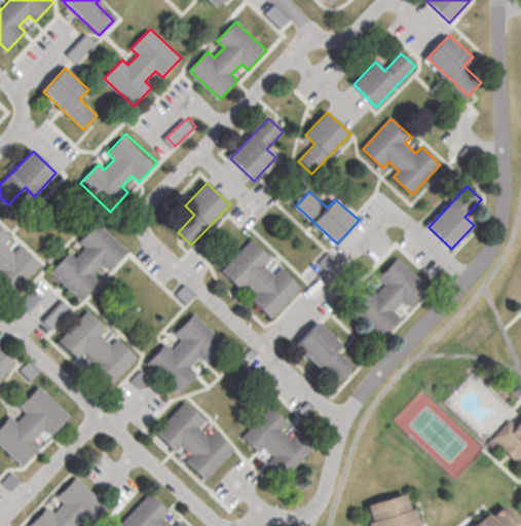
[(52,271),(71,253),(76,258),(86,248),(79,241),(99,222),(129,251),(111,270),(104,264),(94,274),(100,280),(82,300),(52,271)]
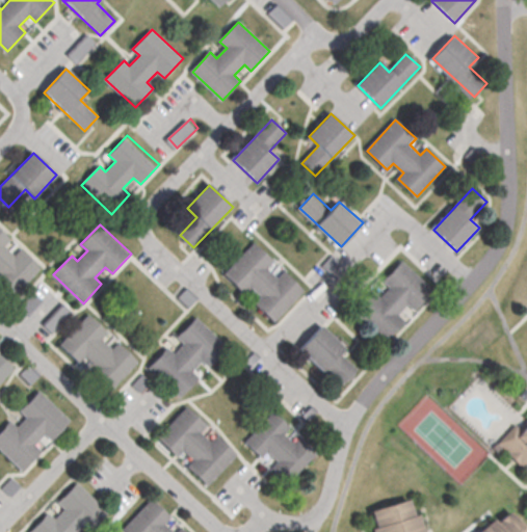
[(12,298),(0,287),(0,230),(10,240),(4,246),(15,257),(21,250),(41,268),(12,298)]
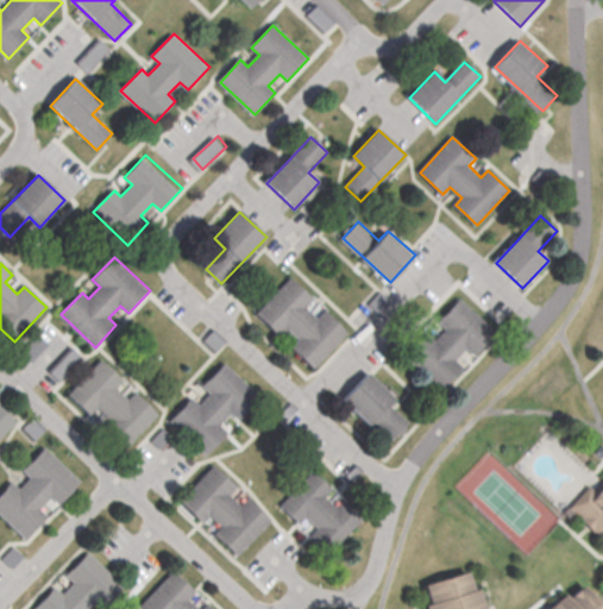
[(315,368),(293,346),(300,339),(288,328),(281,337),(257,315),(290,278),(314,300),(306,308),(319,319),(326,312),(347,332),(315,368)]
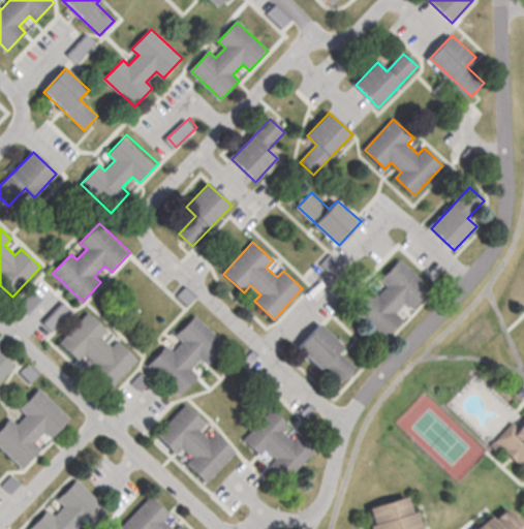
[(356,311),(373,291),(379,298),(389,287),(382,281),(401,260),(432,289),(413,310),(406,303),(397,314),(403,319),(386,339),(356,311)]
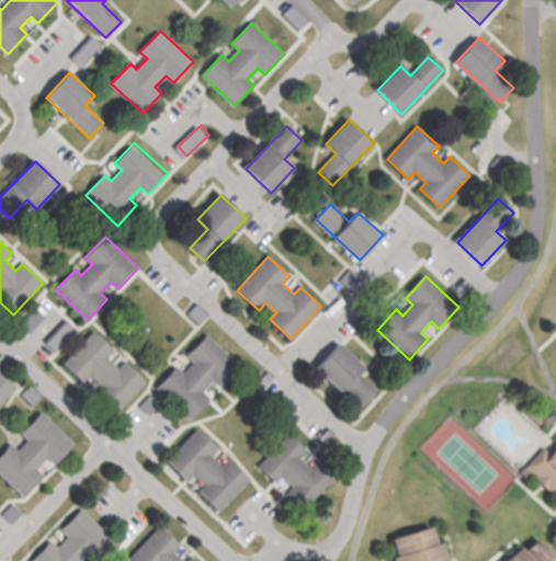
[(57,350),(66,340),(57,332),(48,342),(57,350)]
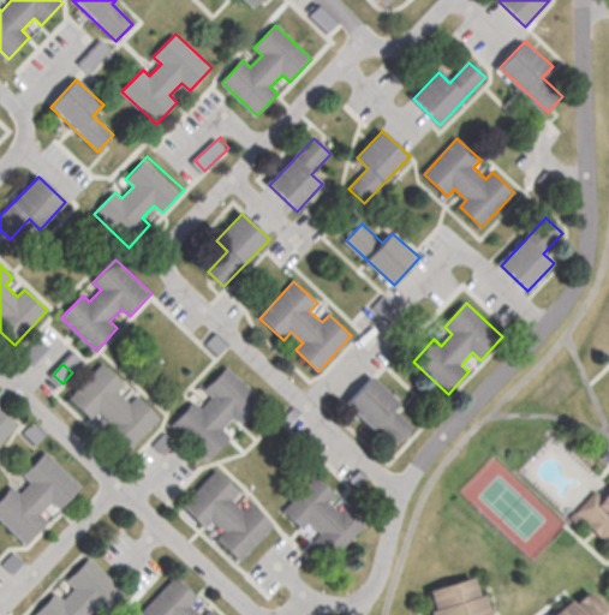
[(129,453),(106,433),(113,425),(101,413),(94,422),(70,400),(103,364),(126,386),(119,393),(132,405),(138,398),(161,418),(129,453)]
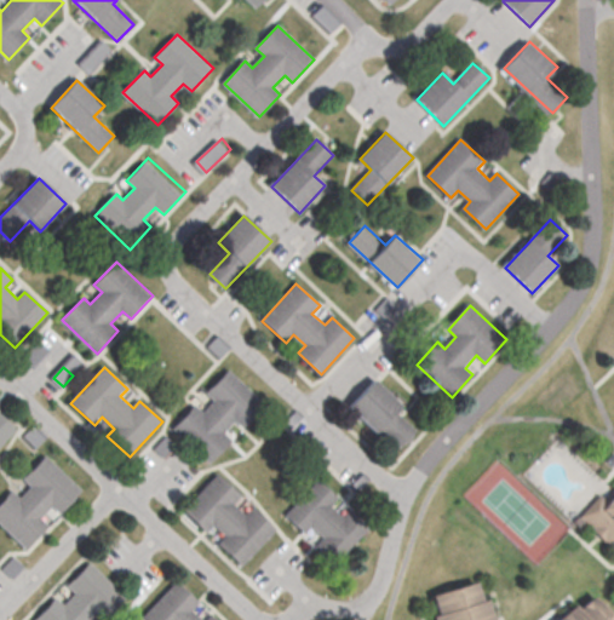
[(176,430),(196,407),(204,414),(216,402),(207,394),(229,371),(265,406),(244,429),(236,420),(224,434),(231,440),(211,463),(176,430)]
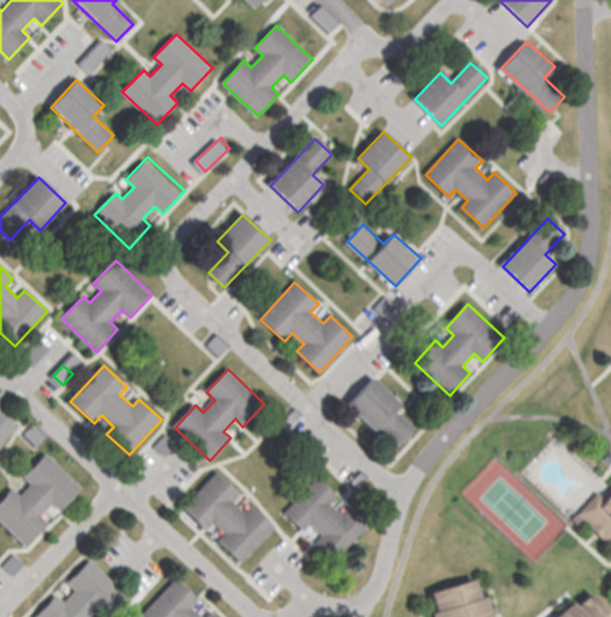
[(374,378),(348,406),(377,434),(382,428),(401,446),(416,429),(398,412),(403,406),(374,378)]
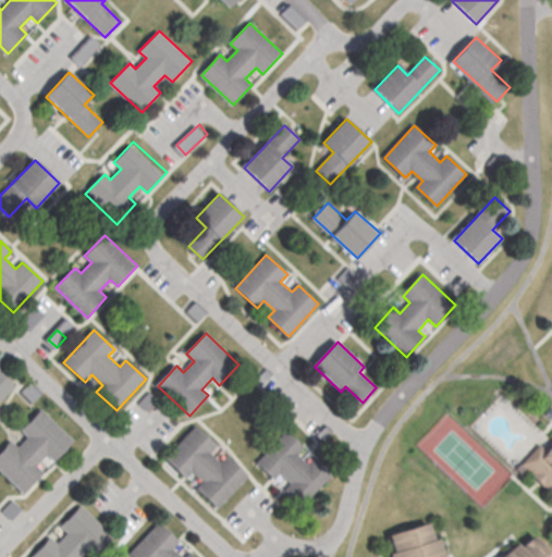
[(0,403),(0,371),(15,386),(0,403)]
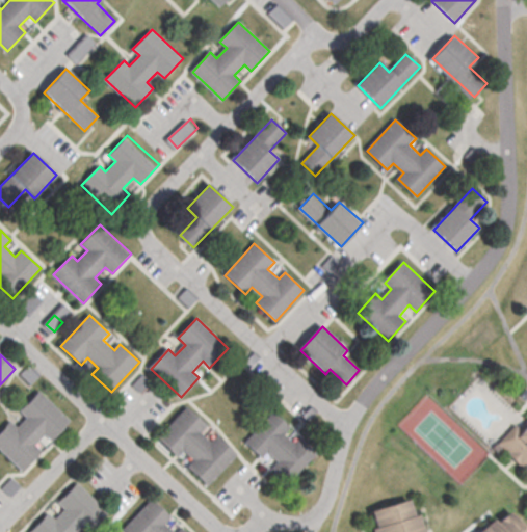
[(0,448),(0,433),(11,422),(17,428),(27,418),(20,411),(38,392),(71,421),(52,441),(45,434),(34,445),(41,451),(23,470),(0,448)]
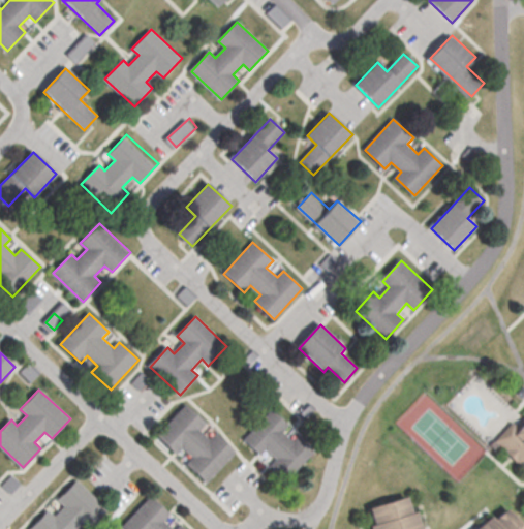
[(208,481),(188,464),(194,458),(184,448),(178,455),(157,436),(186,405),(207,424),(199,431),(211,440),(217,434),(236,452),(208,481)]
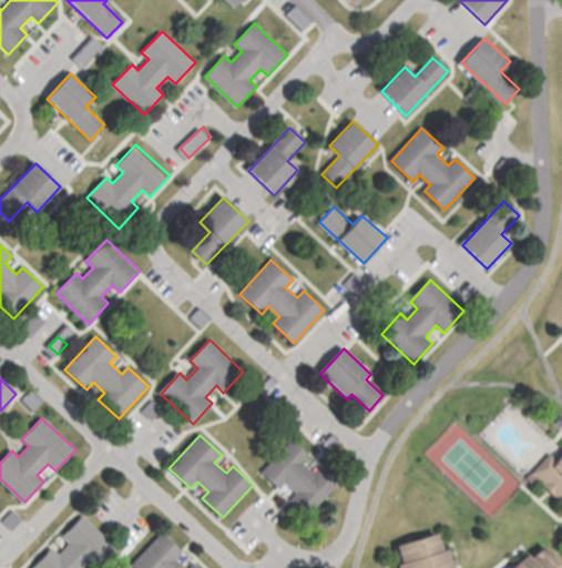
[(308,518),(289,500),(296,493),(286,483),(279,490),(261,473),(292,439),(309,455),(303,463),(315,475),(322,467),(339,484),(308,518)]
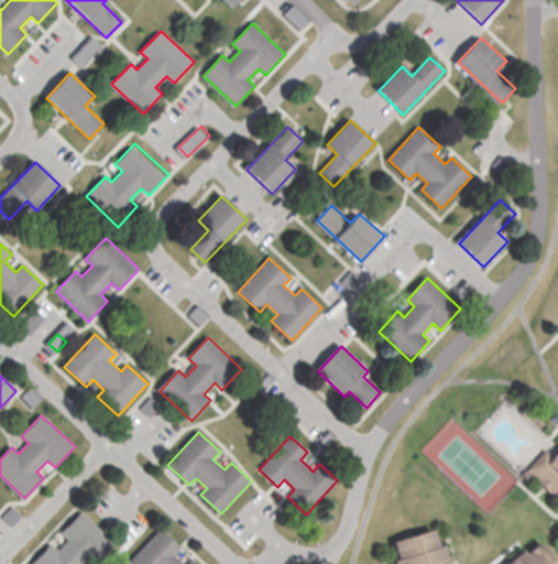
[(557,495),(531,469),(549,449),(554,453),(557,448),(557,495)]
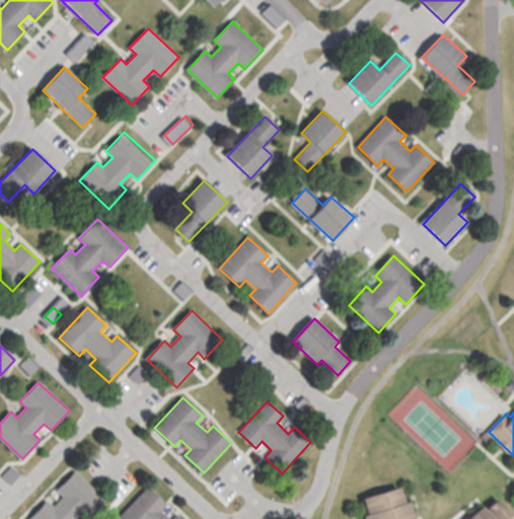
[(30,518),(48,502),(53,507),(63,497),(56,491),(74,471),(105,500),(87,518),(80,513),(74,518),(30,518)]
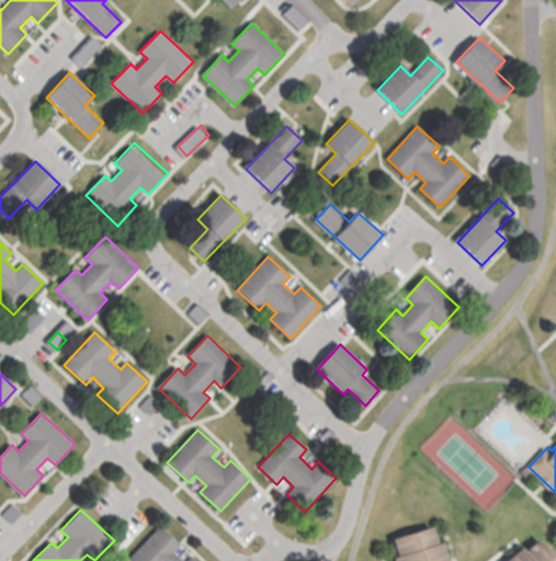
[(131,560),(129,560),(160,527),(181,546),(174,553),(182,560),(189,560),(192,558),(195,560),(131,560)]
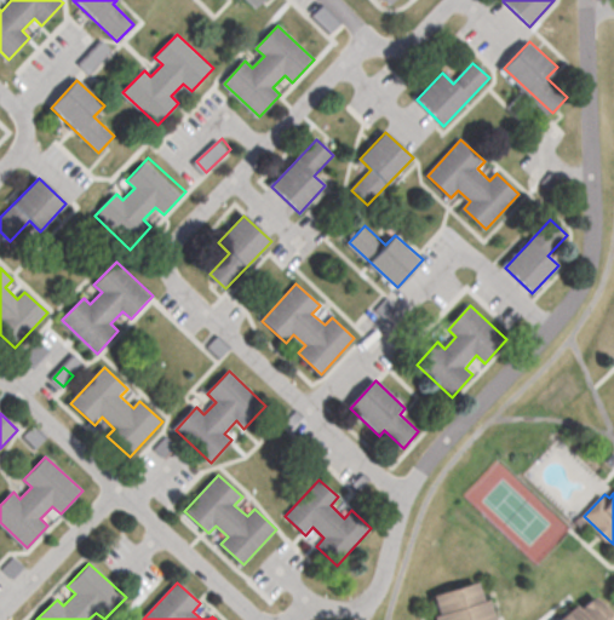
[(434,598),(478,584),(485,602),(489,601),(495,619),(434,619),(434,618),(440,615),(434,598)]
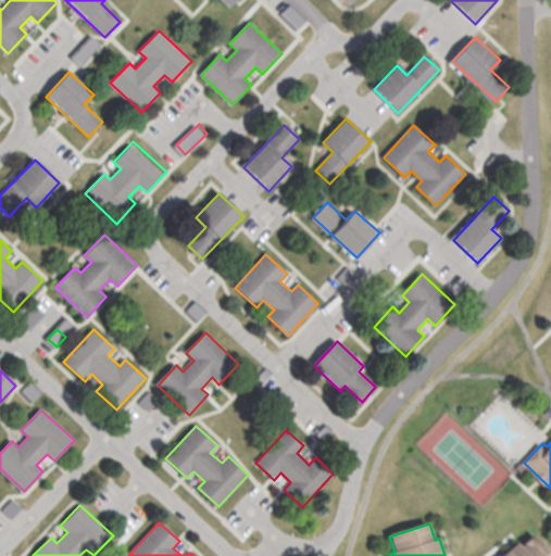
[(503,555),(518,544),(521,546),(536,534),(550,551),(550,555),(503,555)]
